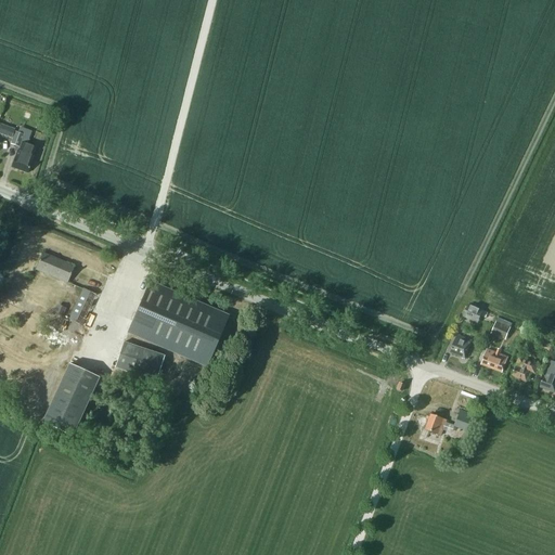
[(0,132),(11,138),(14,130),(1,125),(0,126),(0,132)]
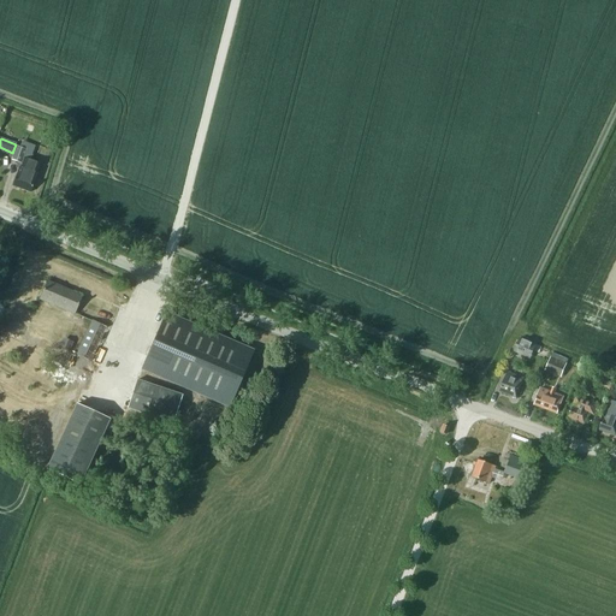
[(37,173),(41,164),(24,158),(27,150),(17,146),(12,160),(22,164),(21,167),(21,166),(17,175),(12,185),(30,193),(37,173)]
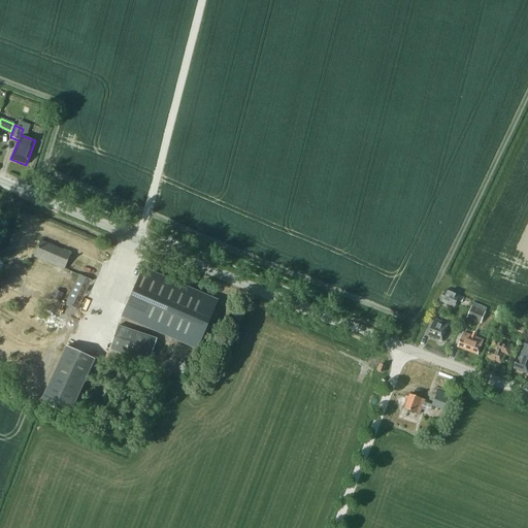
[(33,259),(62,270),(69,253),(40,240),(33,259)]
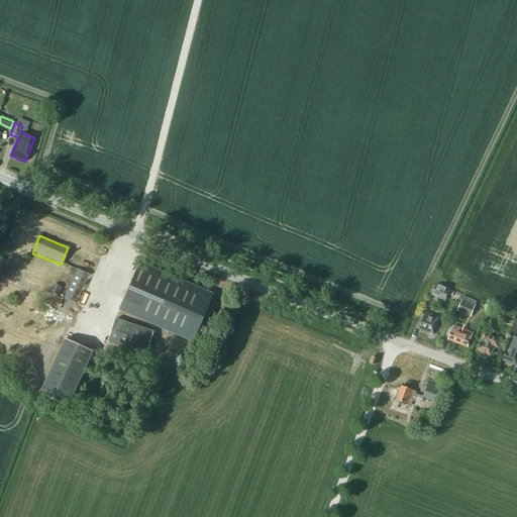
[(118,310),(193,342),(213,294),(139,262),(118,310)]
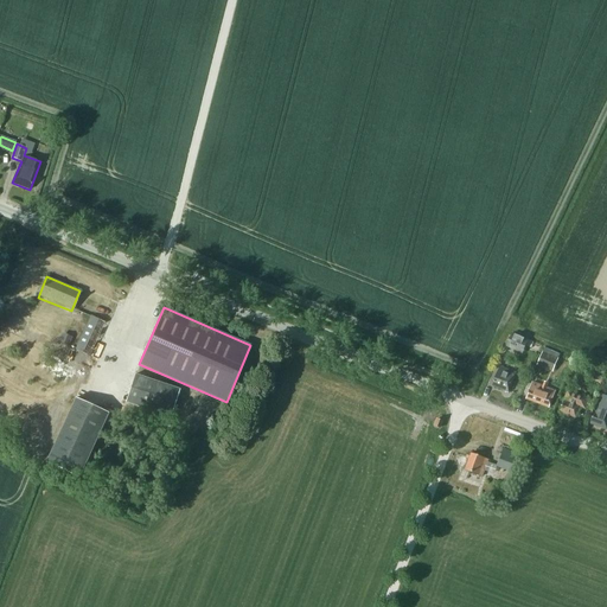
[(534,343),(512,332),(505,346),(522,355),(526,346),(531,349),(534,343)]
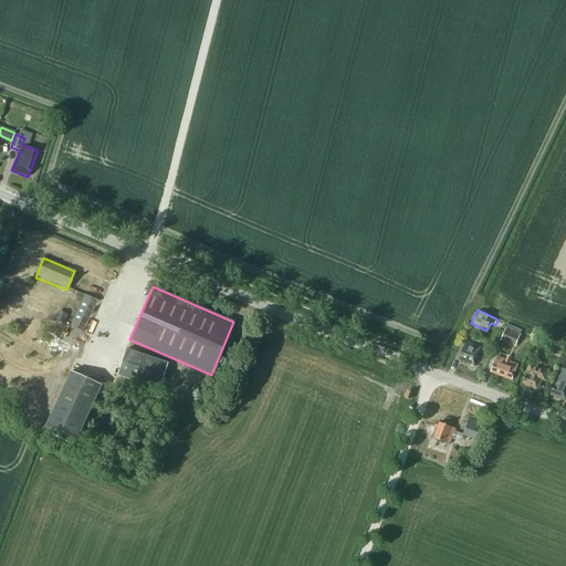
[(67,314),(59,311),(55,317),(64,322),(67,314)]
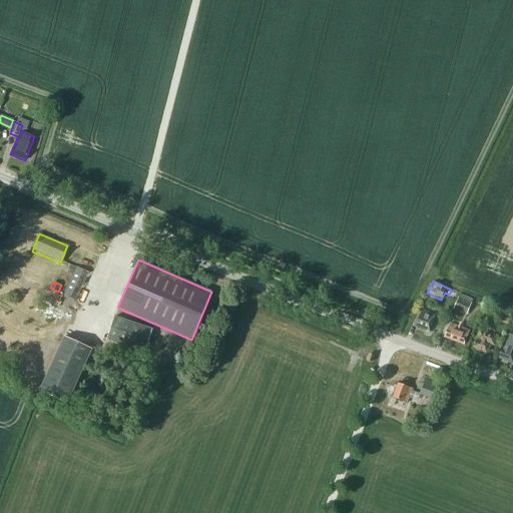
[(473,300),(460,294),(454,310),(467,315),(473,300)]
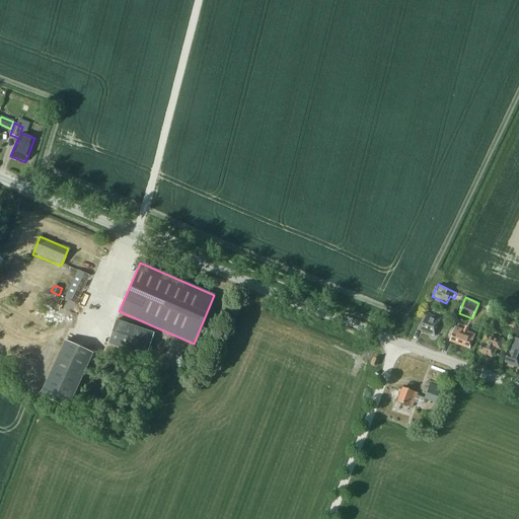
[(435,335),(441,318),(428,313),(421,329),(435,335)]
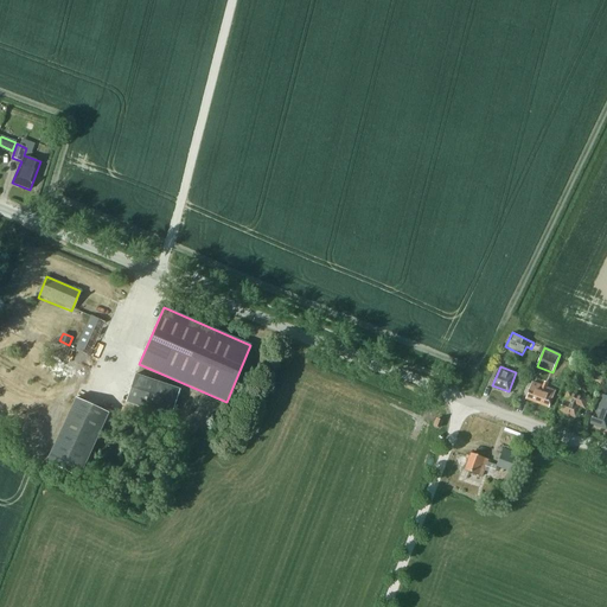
[(126,402),(171,417),(180,390),(135,375),(126,402)]
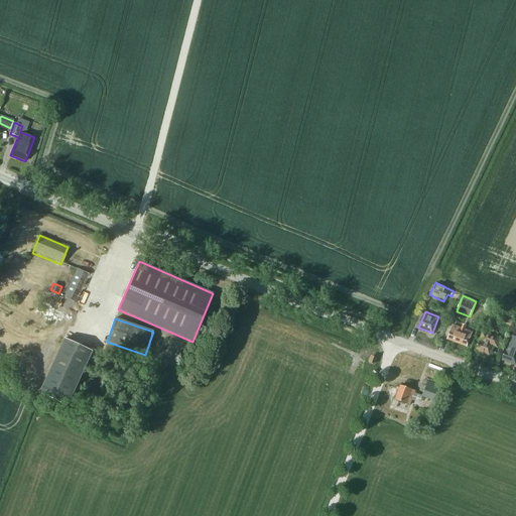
[(467,346),(472,333),(453,325),(447,339),(467,346)]
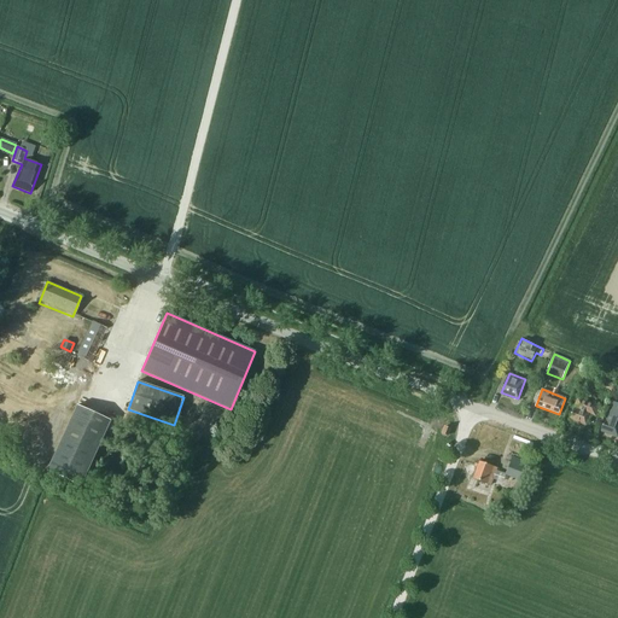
[(600,415),(602,409),(598,407),(599,406),(578,397),(570,419),(586,425),(590,413),(595,415),(595,414),(600,415)]
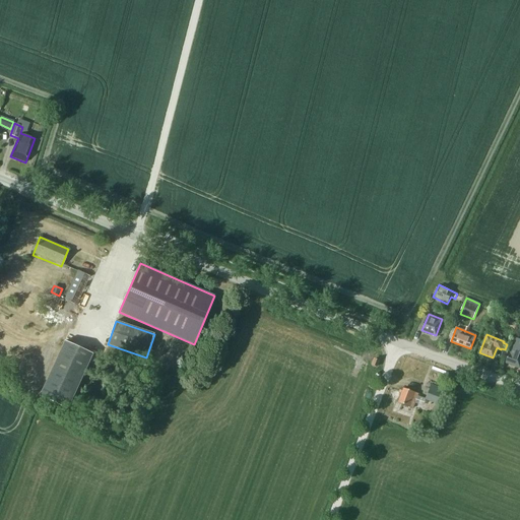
[(519,338),(515,337),(506,362),(519,368),(519,367),(519,338)]
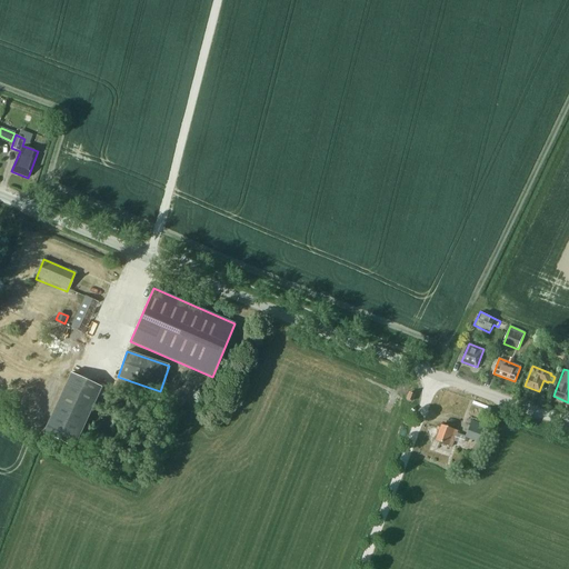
[(101,387),(70,373),(42,433),(75,448),(101,387)]
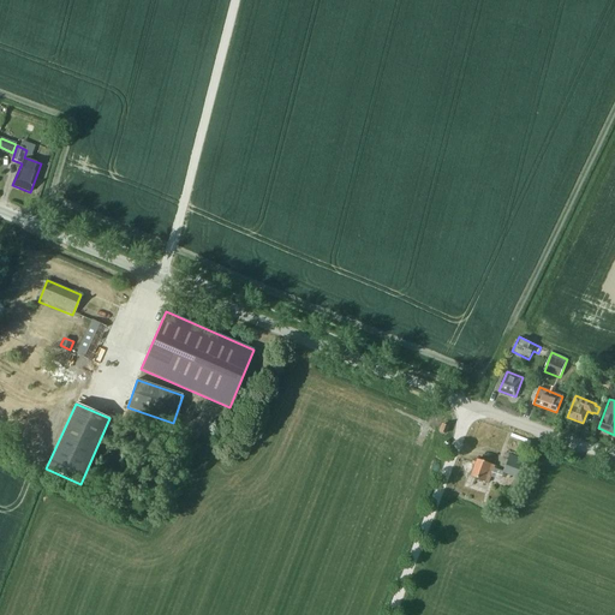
[(524,459),(509,454),(502,472),(511,476),(509,478),(515,481),(517,478),(524,459)]
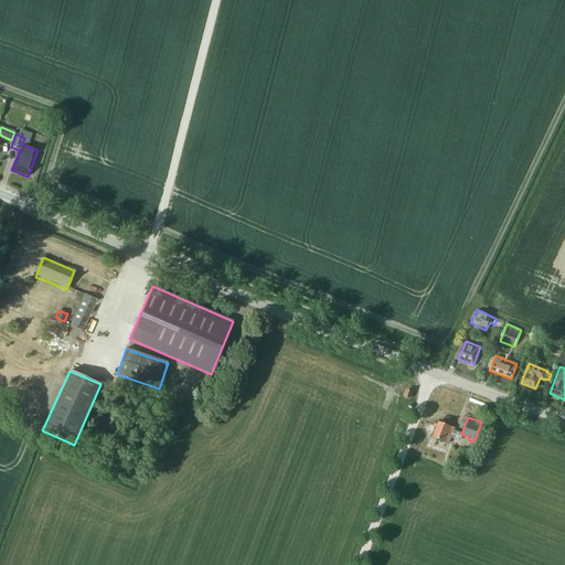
[(448,444),(455,427),(438,422),(432,437),(448,444)]
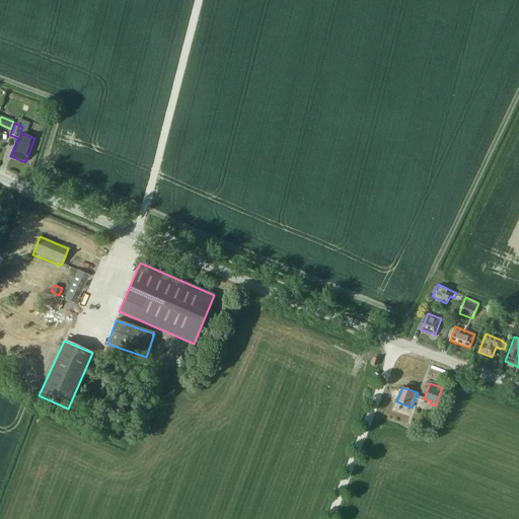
All buildings are outlined.
